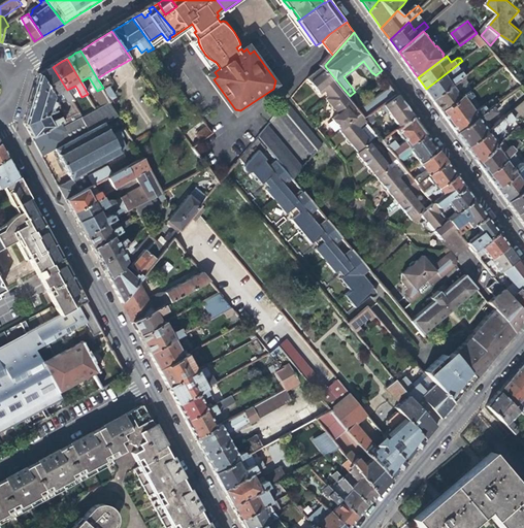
[(72,99),(70,95),(67,90),(53,67),(48,69),(40,74),(54,97),(62,93),(67,102),(72,99)]
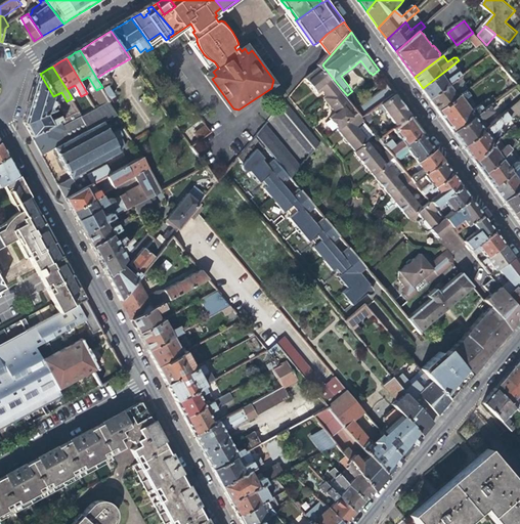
[(323,67),(314,74),(309,79),(320,93),(326,89),(331,95),(340,87),(323,67)]
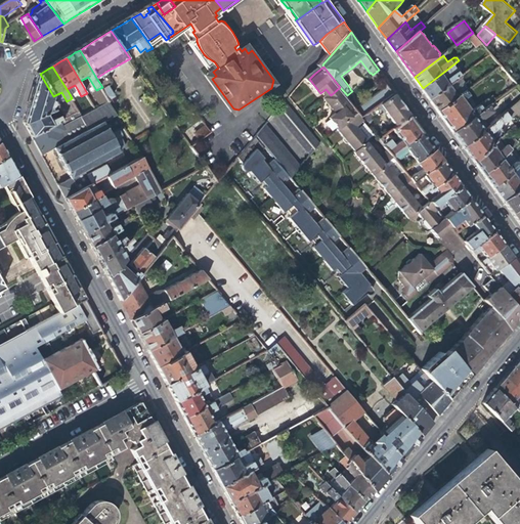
[(453,75),(449,68),(423,88),(431,100),(463,76),(460,72),(453,75)]
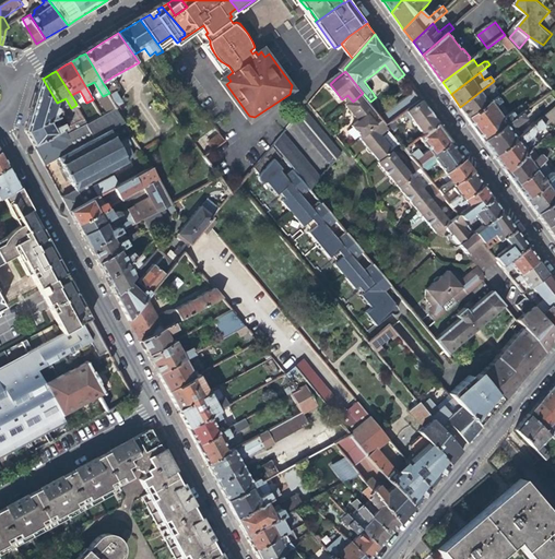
[(121,85),(115,75),(103,83),(109,93),(110,94),(117,91),(121,85)]
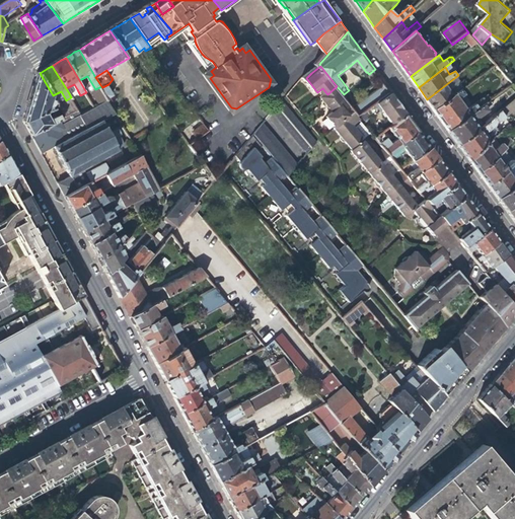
[(55,97),(53,95),(40,73),(33,94),(26,121),(49,113),(50,113),(51,112),(55,97)]
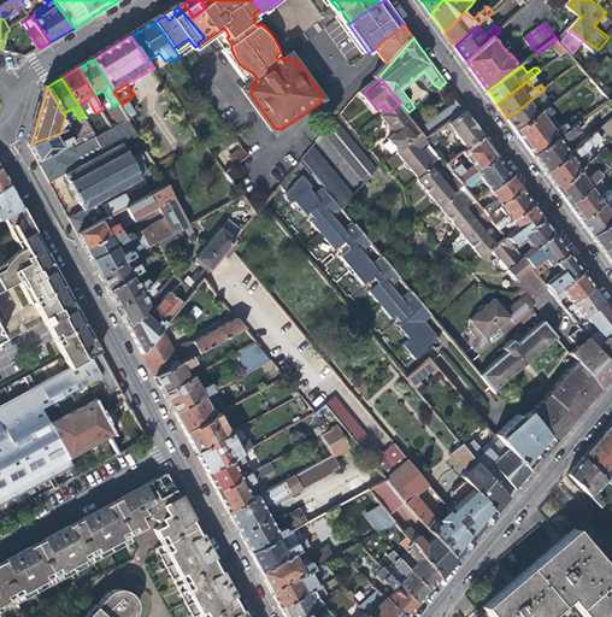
[(551,98),(545,89),(507,118),(518,133),(552,107),(559,101),(554,95),(551,98)]
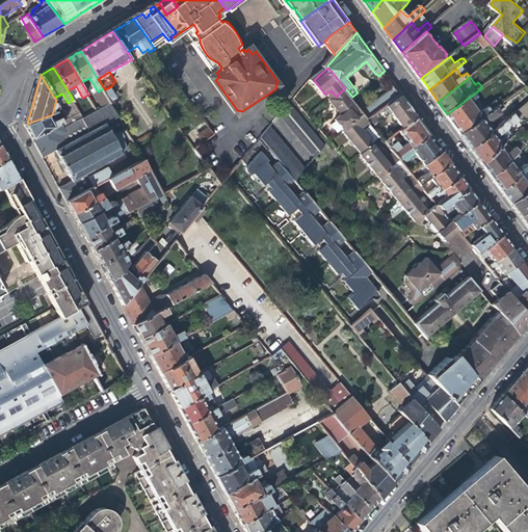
[(71,96),(79,91),(76,86),(68,90),(71,96)]
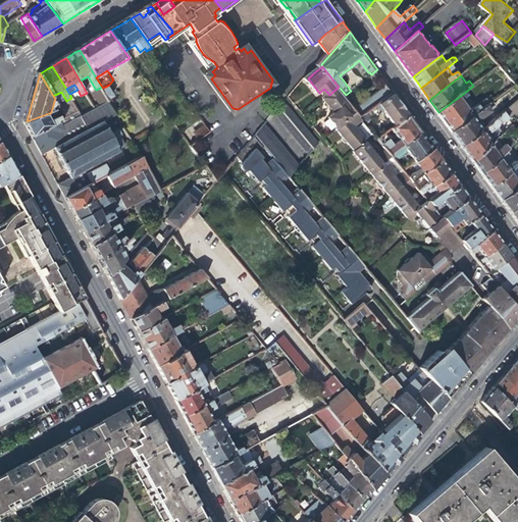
[(115,95),(109,85),(103,88),(109,99),(115,95)]
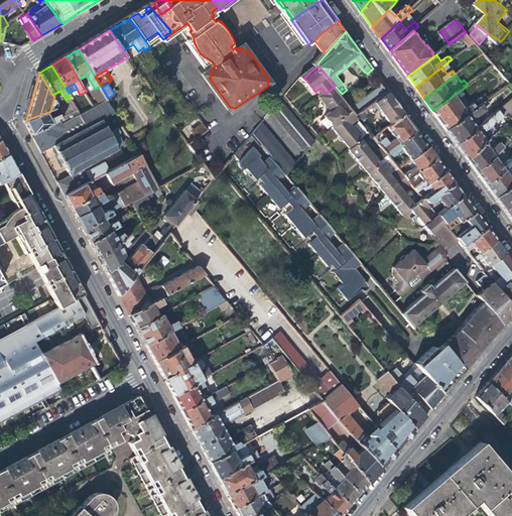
[(378,102),(390,93),(385,87),(384,85),(353,108),(355,110),(359,115),(367,109),(378,102)]
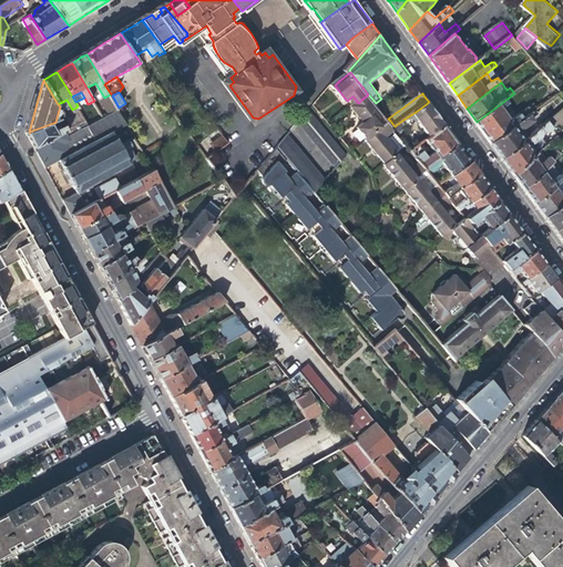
[(368,136),(369,137),(390,121),(388,119),(376,103),(368,94),(358,103),(354,106),(367,122),(360,126),(361,129),(357,132),(364,140),(368,136)]
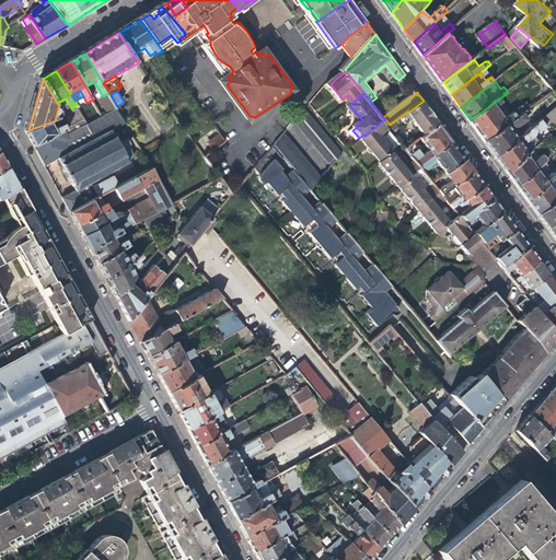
[(505,102),(501,97),(471,120),(487,142),(529,111),(525,105),(507,119),(497,107),(505,102)]
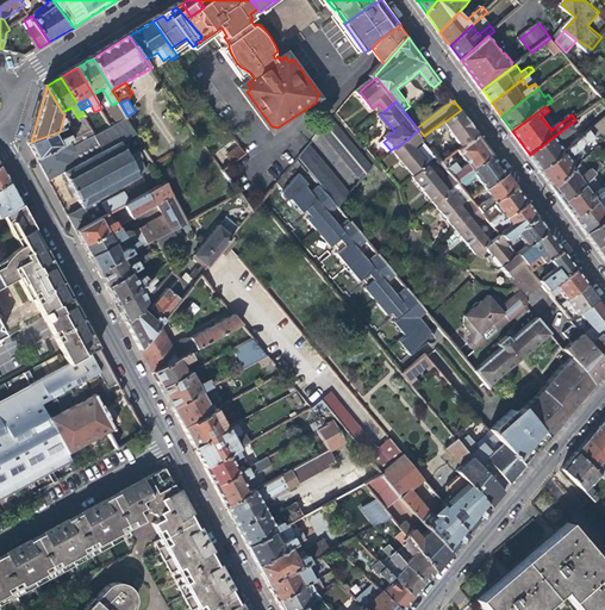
[(453,129),(466,147),(481,137),(471,122),(461,110),(447,120),(434,129),(437,134),(438,136),(441,136),(446,135),(453,129)]
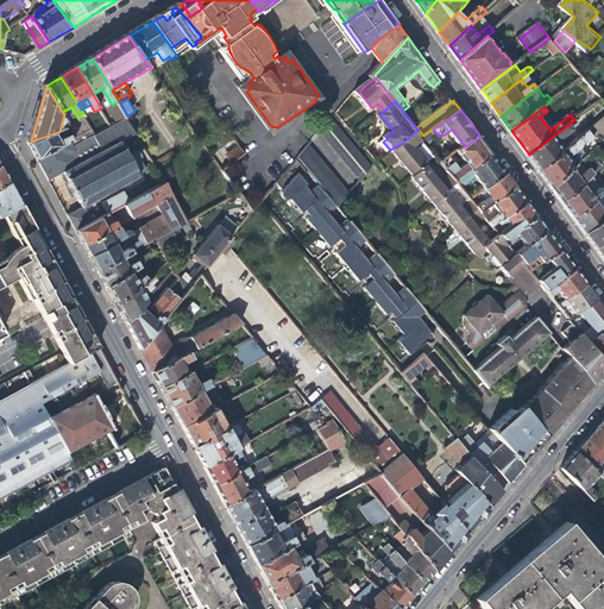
[(85,208),(70,215),(79,232),(102,219),(127,205),(132,202),(126,192),(105,205),(101,199),(142,176),(140,174),(148,170),(140,159),(143,157),(139,150),(133,154),(132,151),(127,151),(123,142),(138,133),(129,118),(96,136),(94,131),(73,142),(39,158),(51,180),(65,173),(73,184),(70,186),(74,190),(77,198),(79,196),(85,208)]
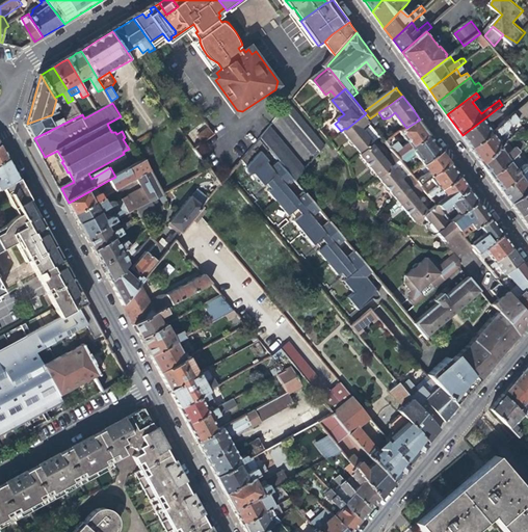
[(505,103),(502,105),(463,135),(472,149),(499,126),(495,120),(502,114),(501,113),(508,108),(505,103)]
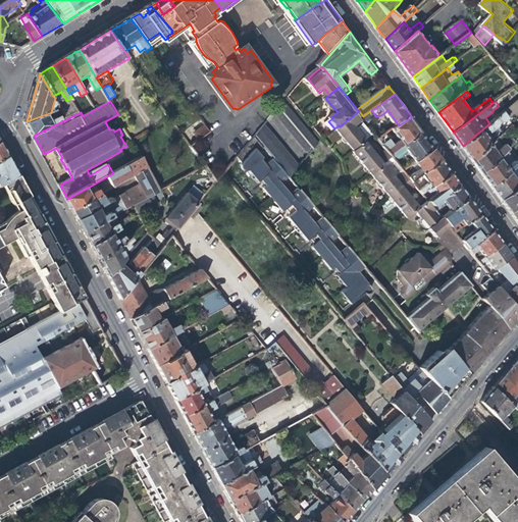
[(311,154),(321,143),(288,103),(277,114),(311,154)]
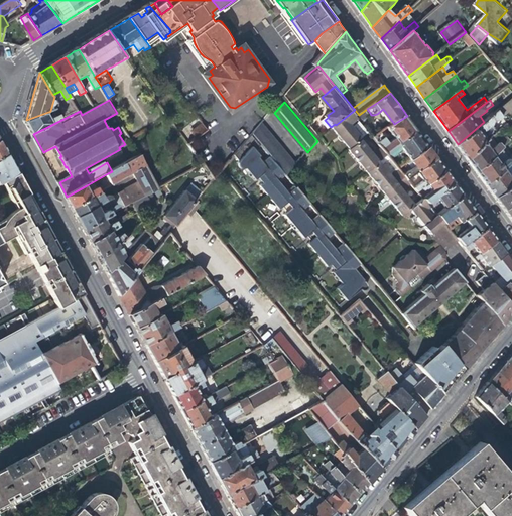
[(500,108),(484,122),(458,144),(469,159),(495,137),(500,133),(494,125),(495,121),(499,118),(501,119),(505,115),(500,108)]
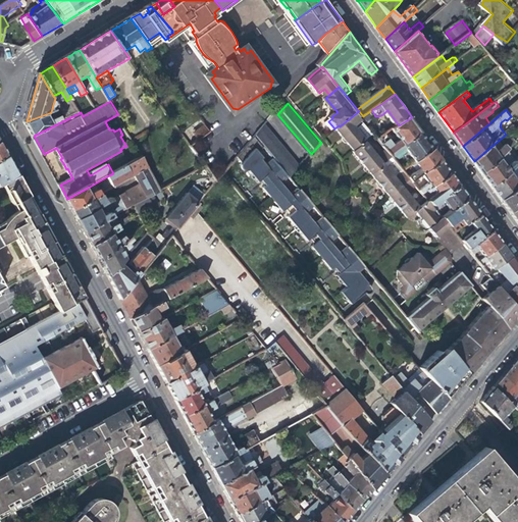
[(365,118),(363,116),(359,111),(340,126),(339,127),(356,149),(367,140),(376,133),(367,121),(360,127),(358,124),(365,118)]
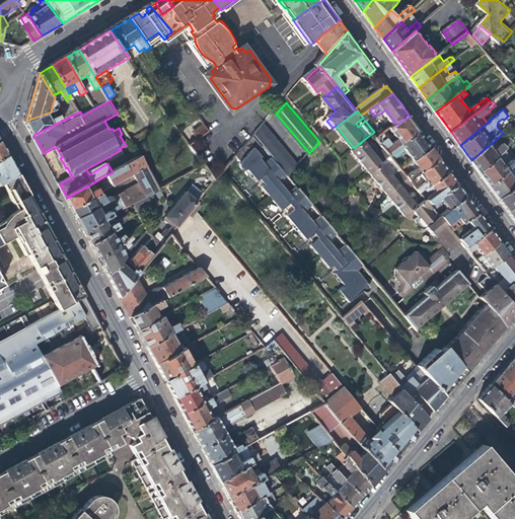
[(53,120),(49,113),(26,121),(30,129),(33,135),(62,121),(59,116),(53,120)]
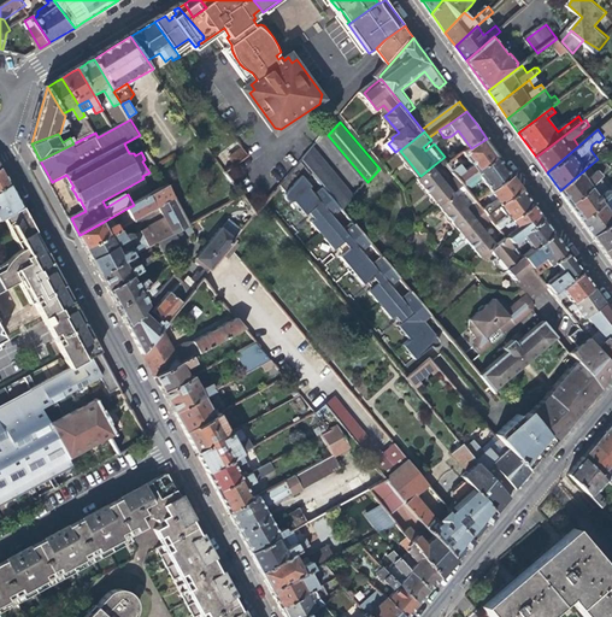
[(449,164),(459,175),(465,183),(500,157),(493,148),(487,139),(471,148),(466,153),(474,163),(466,168),(459,158),(449,164)]
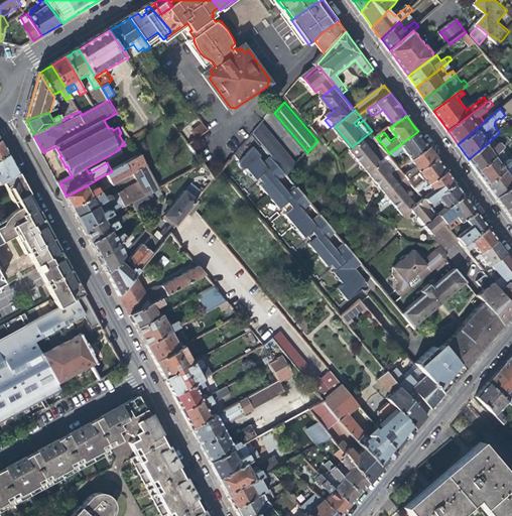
[(264,124),(254,136),(263,147),(268,152),(273,158),(276,161),(287,175),(288,175),(298,164),(264,124)]
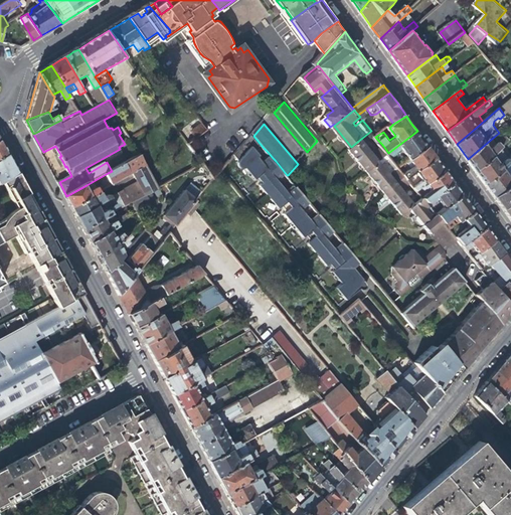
[(199,137),(209,131),(205,125),(197,130),(197,135),(199,137)]
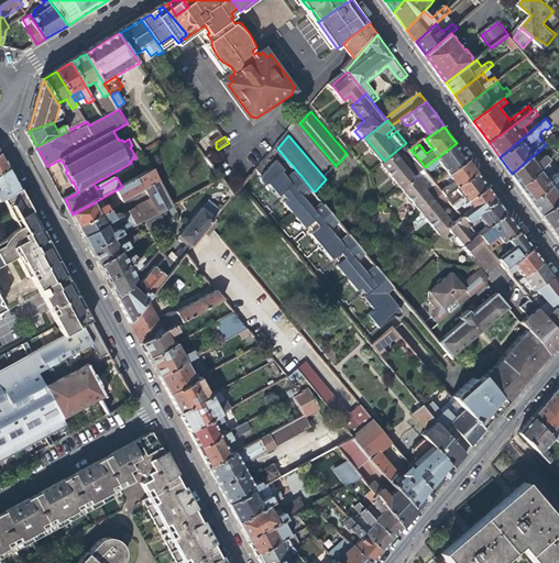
[(441,161),(451,175),(470,162),(463,153),(457,143),(425,167),(426,168),(428,170),(441,161)]
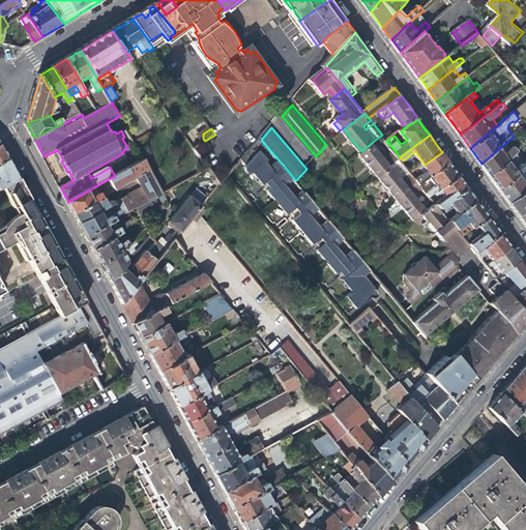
[(356,293),(349,299),(359,312),(366,305),(373,299),(374,300),(377,300),(380,297),(380,295),(380,293),(376,288),(371,282),(377,276),(356,253),(350,257),(346,252),(341,245),(346,240),(331,223),(325,228),(320,222),(316,216),(321,211),(305,192),(299,197),(290,185),(295,180),(284,166),(281,163),(274,168),(265,155),(270,151),(261,140),(256,145),(243,159),(247,164),(261,180),(265,184),(268,182),(272,188),(270,190),(272,194),(285,208),(291,215),(293,213),(296,216),(298,219),(296,222),(299,225),(312,240),(317,246),(319,243),(324,249),(321,252),(325,256),(337,269),(343,277),(346,274),(350,281),(347,283),(350,286),(356,293)]
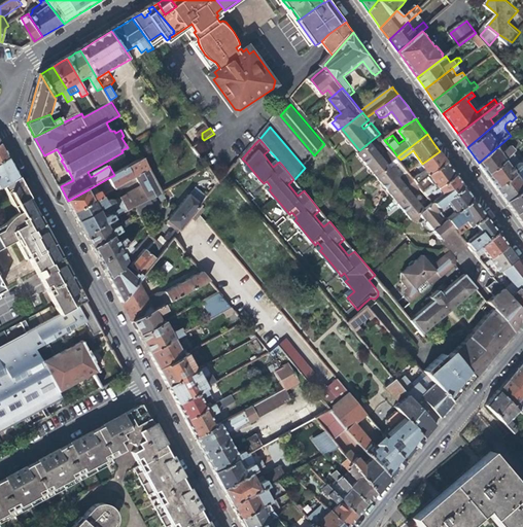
[(197,146),(202,155),(212,150),(206,140),(197,146)]
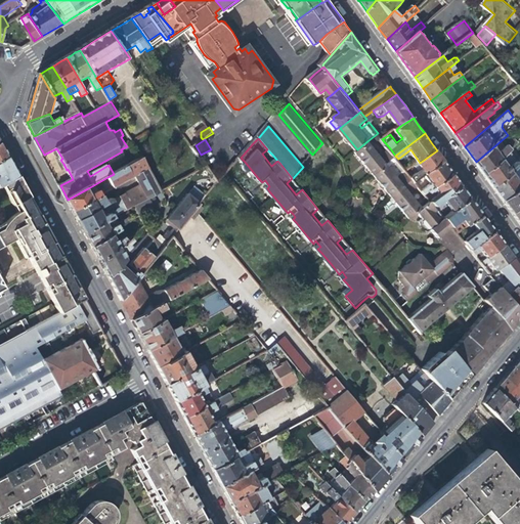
[(510,147),(503,139),(476,162),(486,175),(513,151),(519,145),(516,142),(514,142),(510,147)]
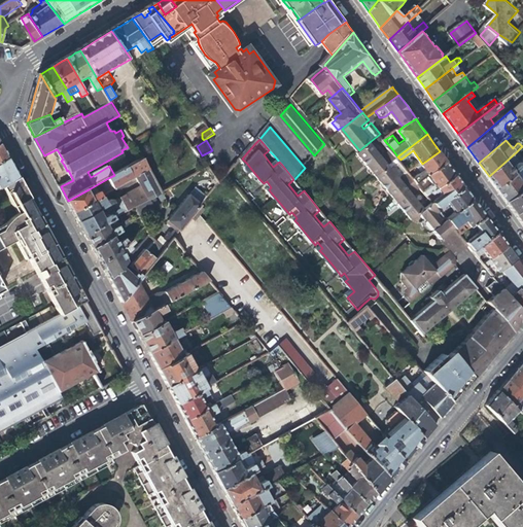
[(383,156),(371,141),(359,150),(358,151),(377,175),(390,165),(398,157),(397,156),(392,149),(383,156)]
